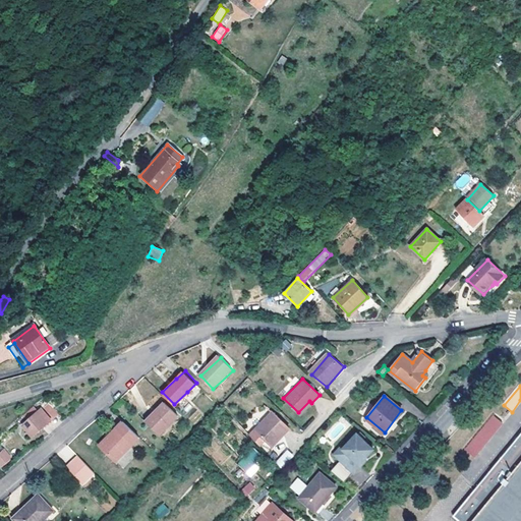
[(153,411),(145,419),(160,435),(179,416),(163,399),(152,410),(153,411)]
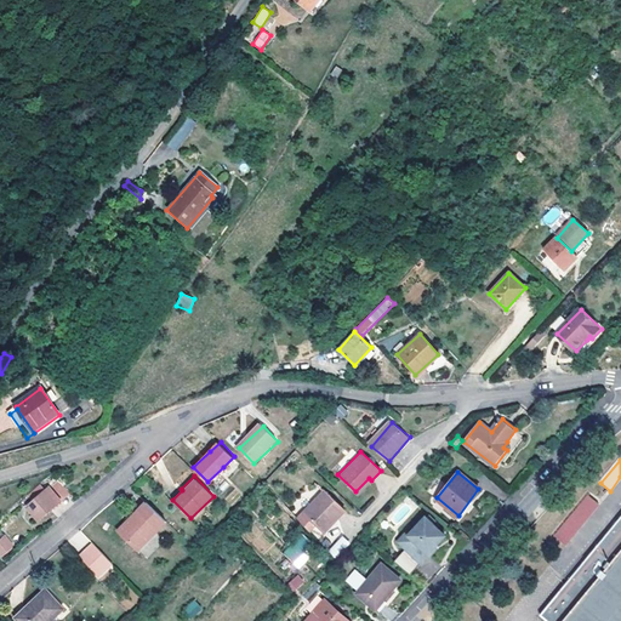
[(358,495),(371,480),(369,478),(355,491),(358,495)]
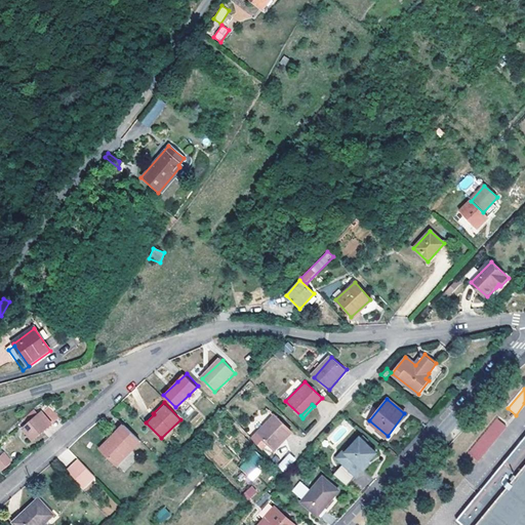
[(153,413),(151,411),(143,420),(146,422),(154,414),(153,413)]
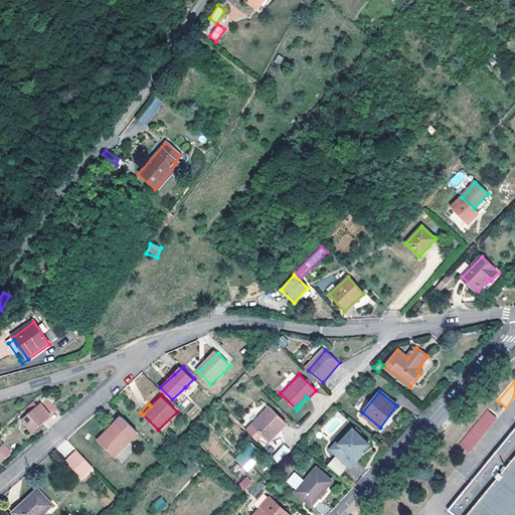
[(46,422),(53,415),(48,409),(44,404),(26,419),(37,434),(48,424),(46,422)]
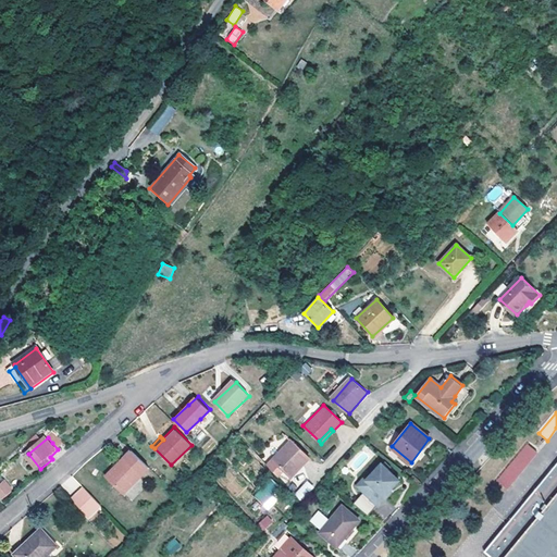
[(291,438),(272,458),(287,472),(297,462),(300,466),(309,457),(291,438)]
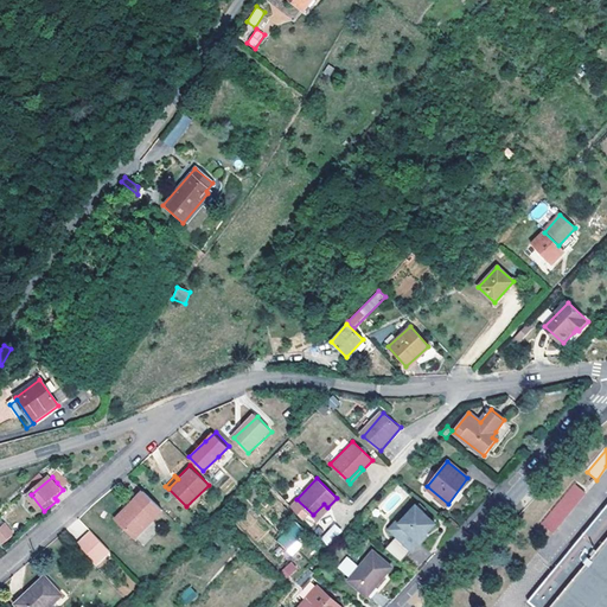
[(586,493),(575,485),(542,524),(551,534),(586,493)]
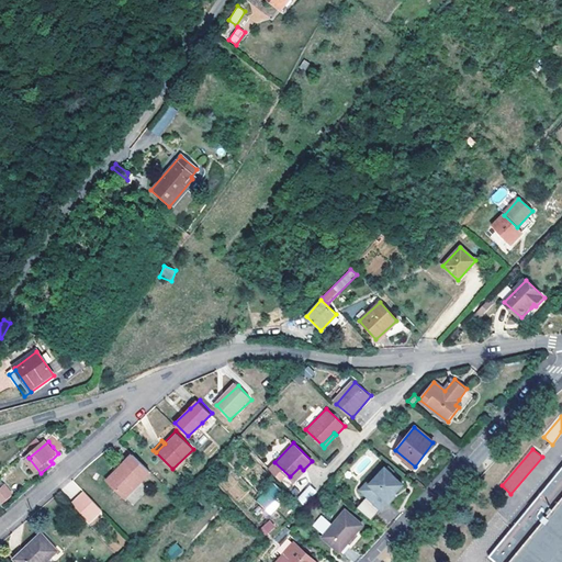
[(53,463),(60,457),(58,453),(51,461),(53,463)]
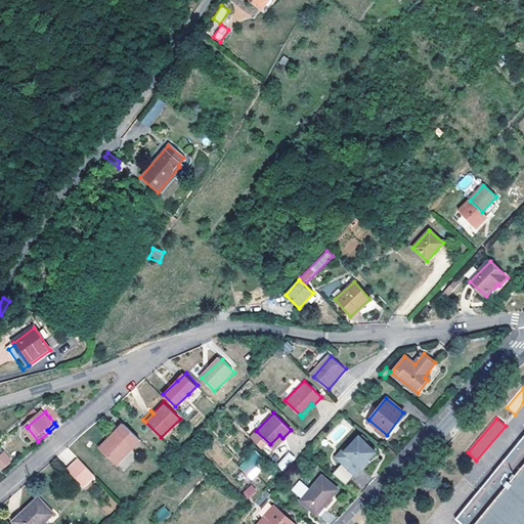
[(140,441),(123,425),(111,438),(113,440),(103,450),(118,465),(140,441)]
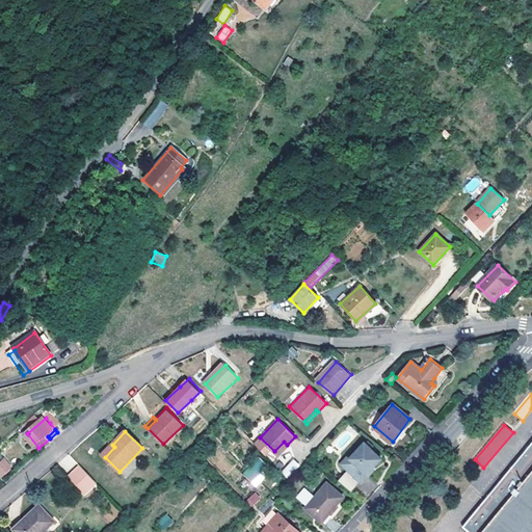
[(343,455),(337,463),(343,469),(336,479),(349,491),(357,481),(358,481),(366,474),(364,472),(369,466),(377,455),(358,441),(345,457),(343,455)]
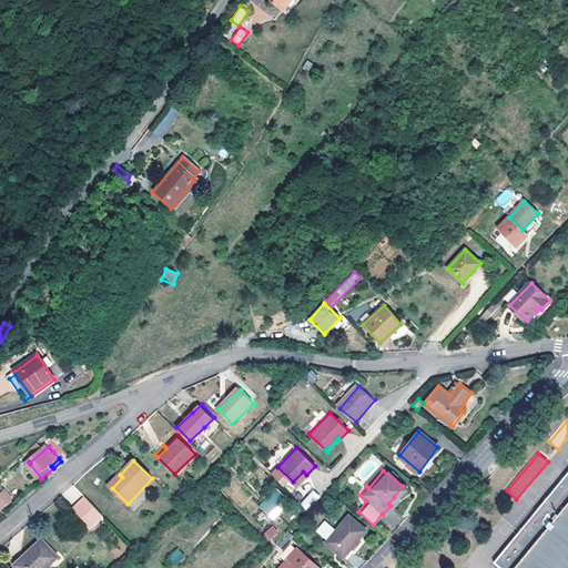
[(296,486),(306,475),(303,472),(293,482),(296,486)]
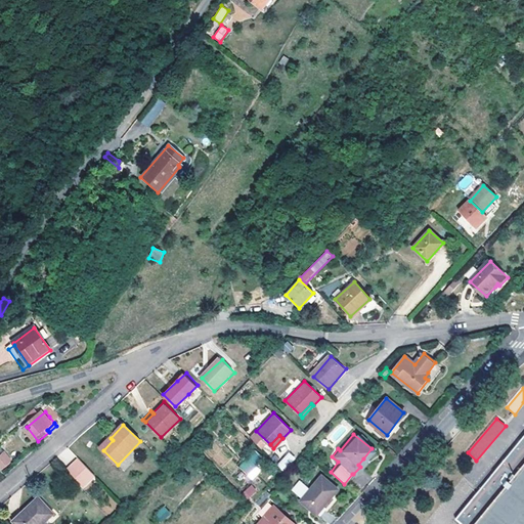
[(523,523),(523,437),(456,520),(461,523),(523,523)]
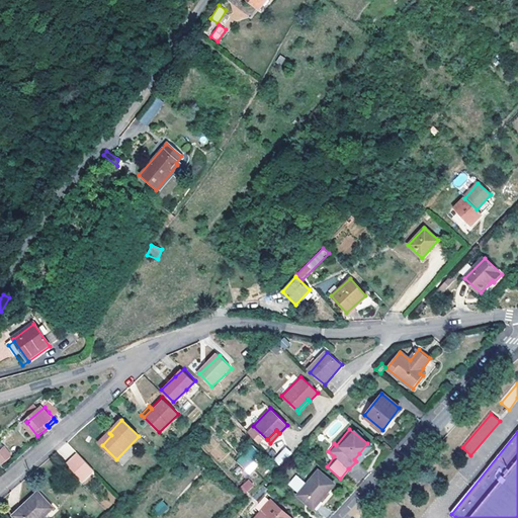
[(252,442),(236,459),(244,467),(246,465),(257,454),(261,451),(252,442)]
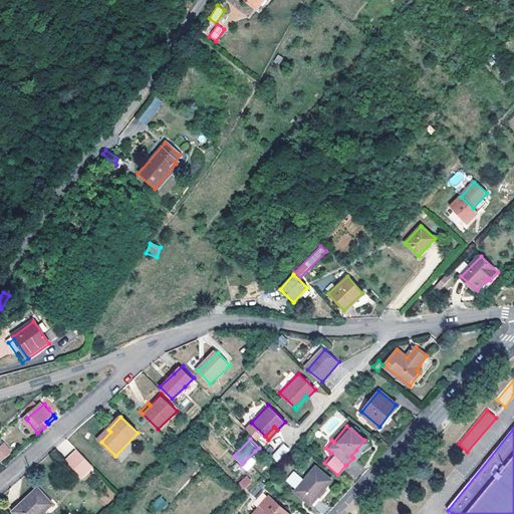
[(0,445),(0,459),(8,452),(2,444),(0,445)]
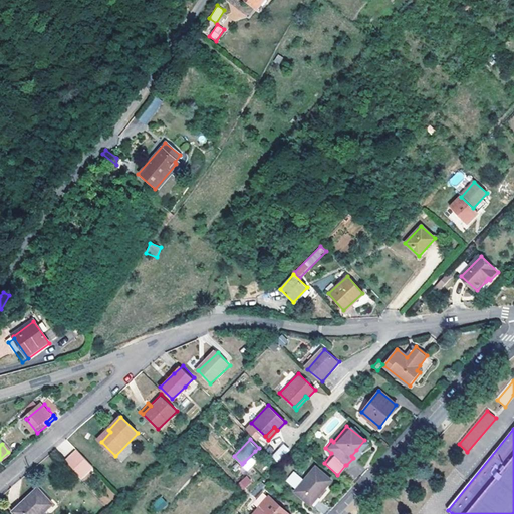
[(77,451),(75,453),(66,462),(82,478),(91,469),(93,468),(77,451)]
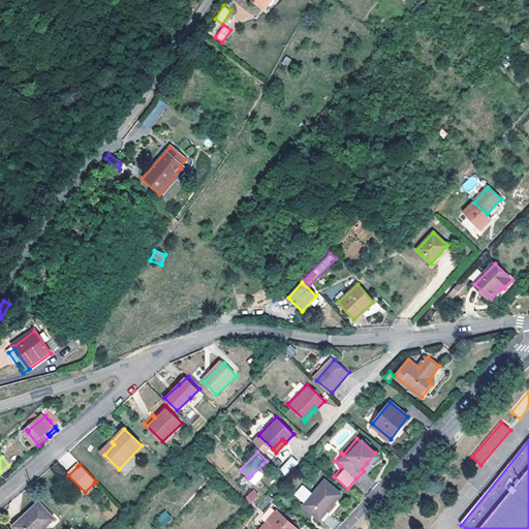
[(263,465),(262,464),(251,475),(253,478),(263,469),(263,465)]
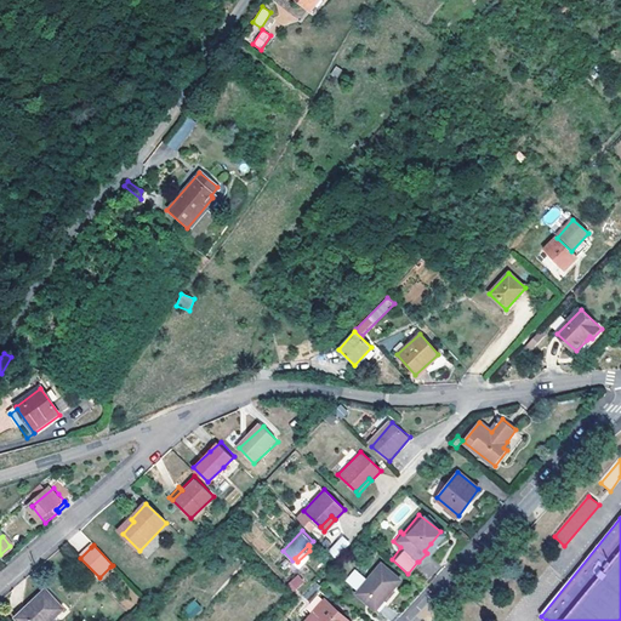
[(380,564),(355,593),(375,609),(399,580),(380,564)]
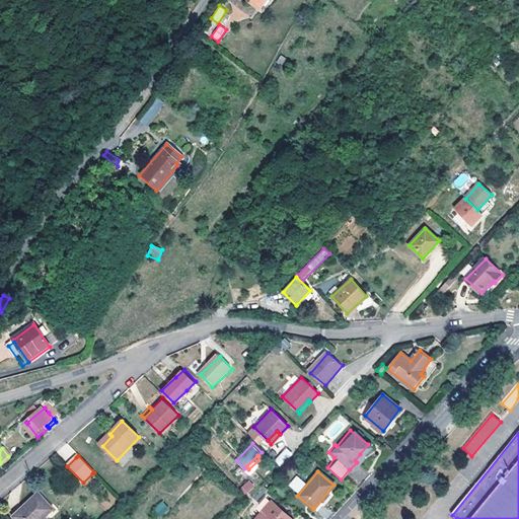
[(243,487),(242,487),(248,494),(251,490),(246,484),(243,487)]
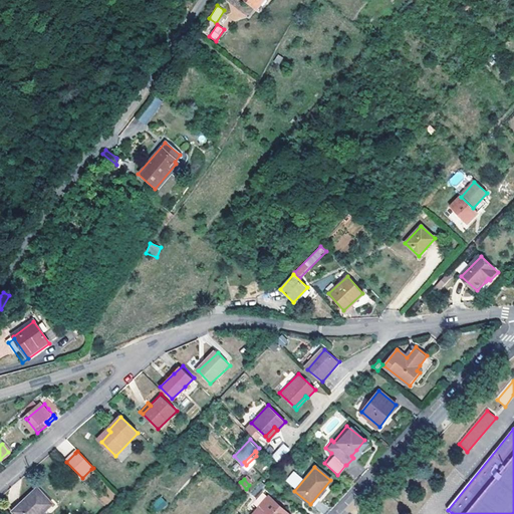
[(246,489),(240,482),(237,485),(243,491),(246,489)]
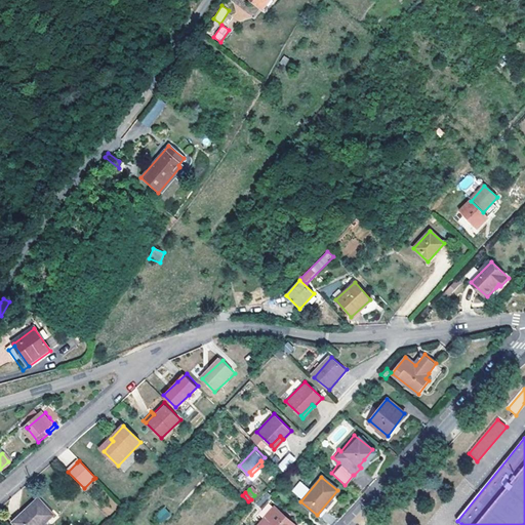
[(38,499),(14,524),(15,524),(42,524),(53,515),(38,499)]
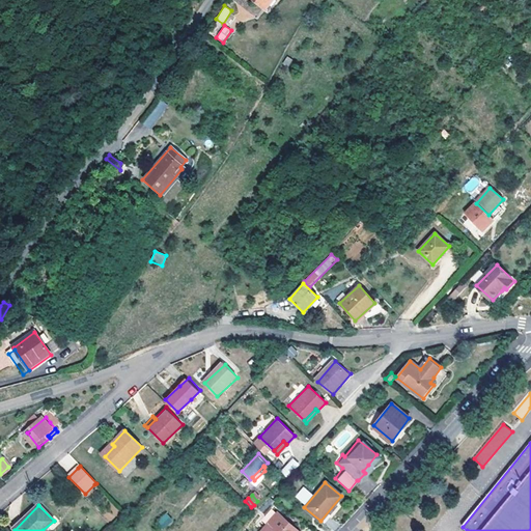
[(300,530),(277,512),(261,530),(280,530),(278,529),(280,526),(286,530),(300,530)]
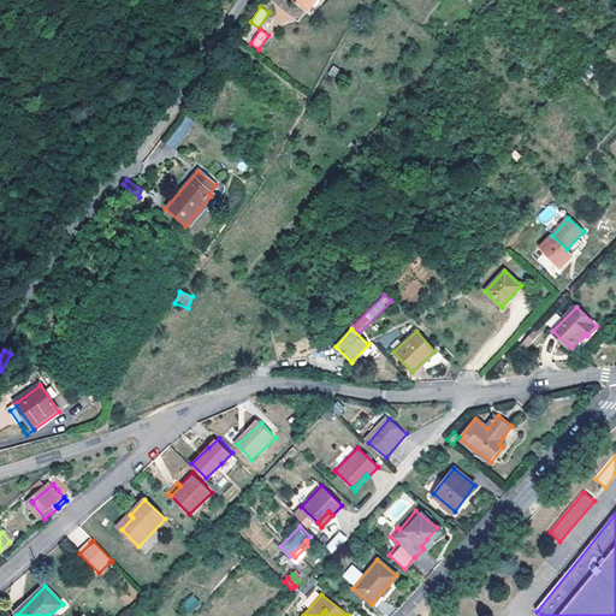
[(194,597),(182,606),(189,615),(201,604),(194,597)]
